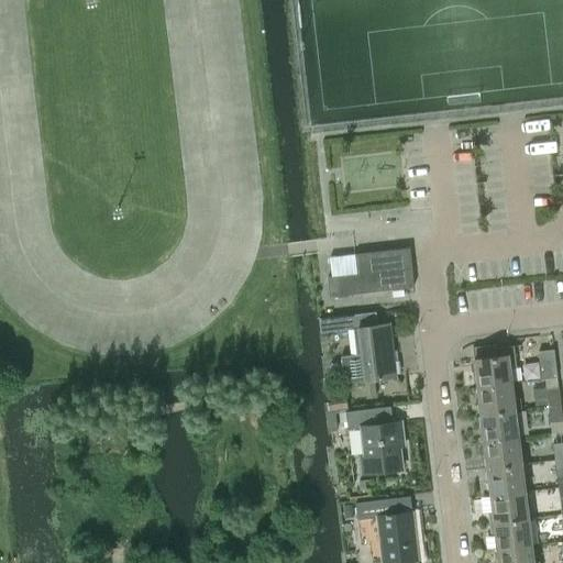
[(355,254),(357,273),(329,276),(331,297),(415,287),(410,247),(355,254)]
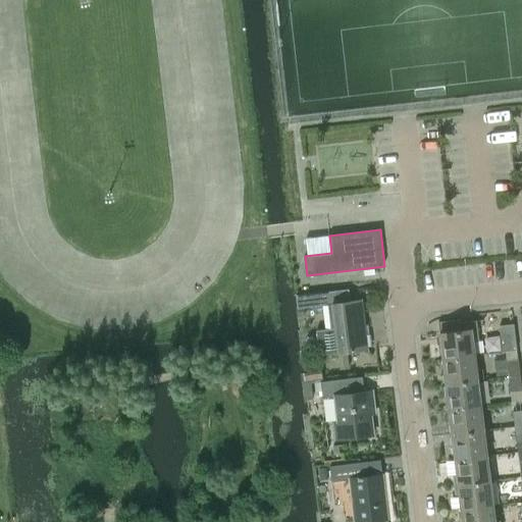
[(349,290),(326,292),(296,295),(298,307),(333,303),(338,352),(367,349),(362,300),(351,301),(349,290)]
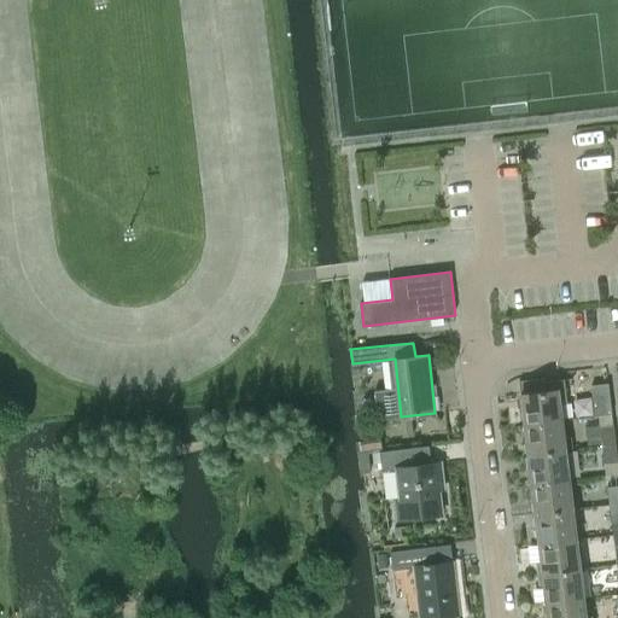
[(524,424),(561,420),(560,403),(567,402),(564,379),(544,382),(546,391),(520,394),(524,424)]
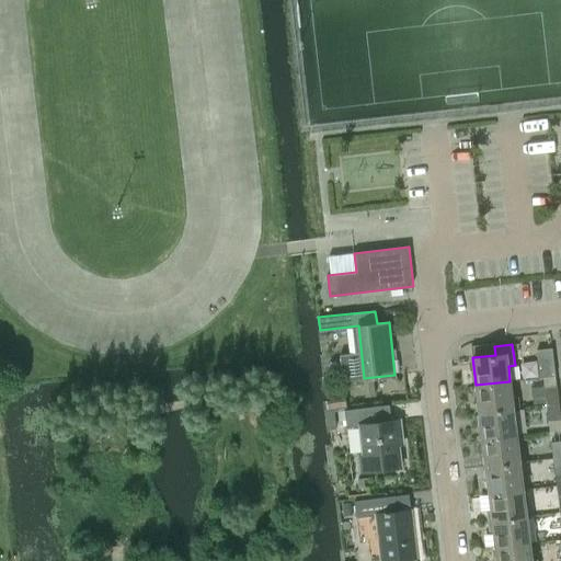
[(539,377),(542,377),(556,375),(552,347),(536,350),(539,377)]
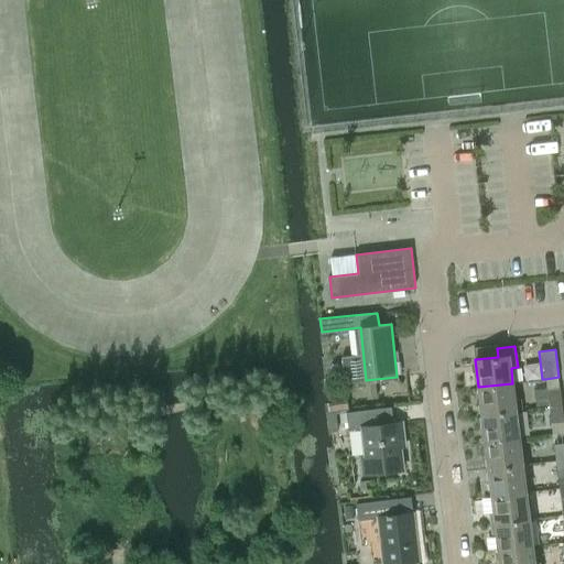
[(545,379),(549,405),(562,404),(559,377),(545,379)]
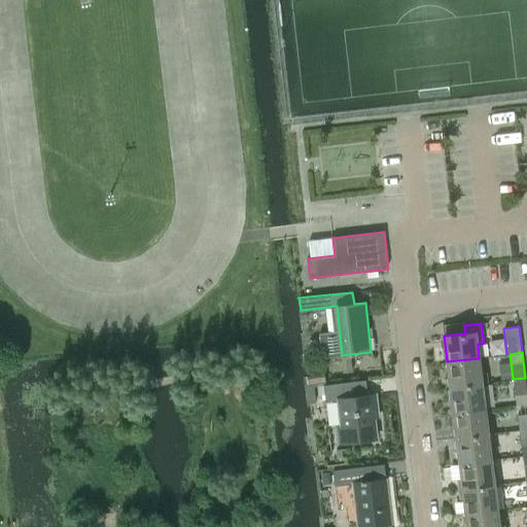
[(450,388),(482,383),(479,358),(447,361),(450,388)]
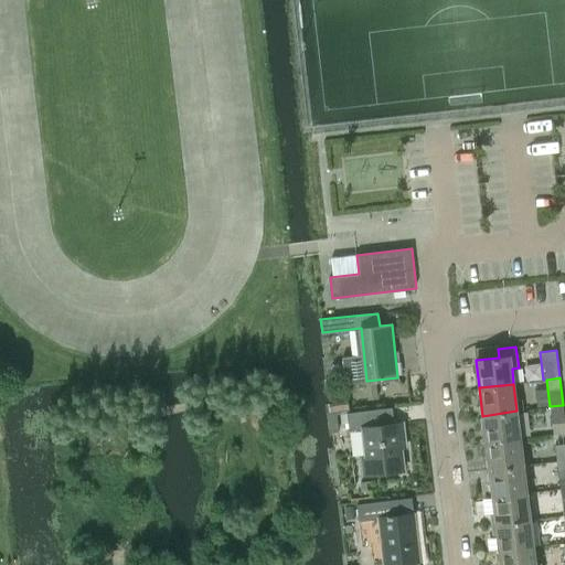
[(550,407),(553,434),(564,432),(564,420),(563,405),(550,407)]
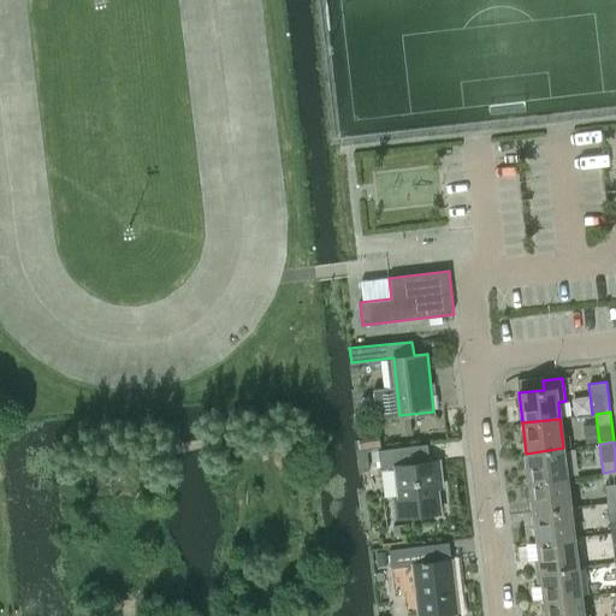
[(397,498),(394,499),(396,519),(440,513),(437,483),(443,481),(440,460),(430,461),(428,445),(379,451),(381,469),(394,468),(397,498)]
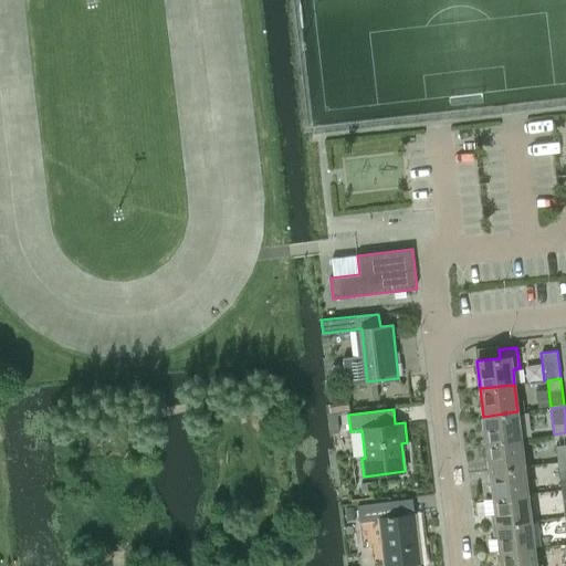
[(483,417),(486,443),(521,439),(517,411),(483,417)]
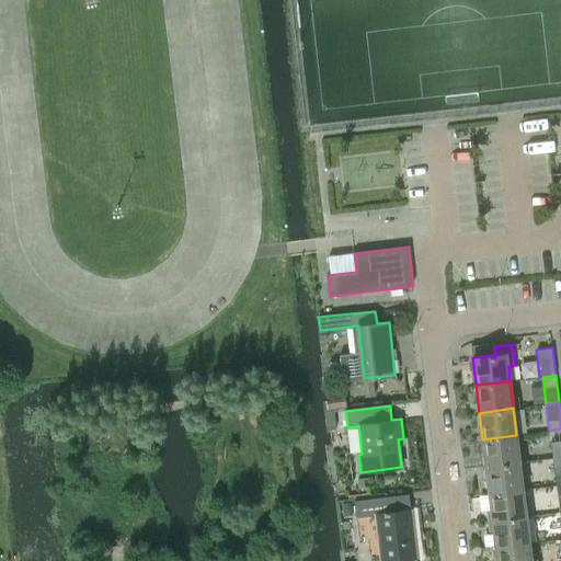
[(550,442),(552,458),(560,456),(560,428),(549,431),(547,431),(548,442),(550,442)]
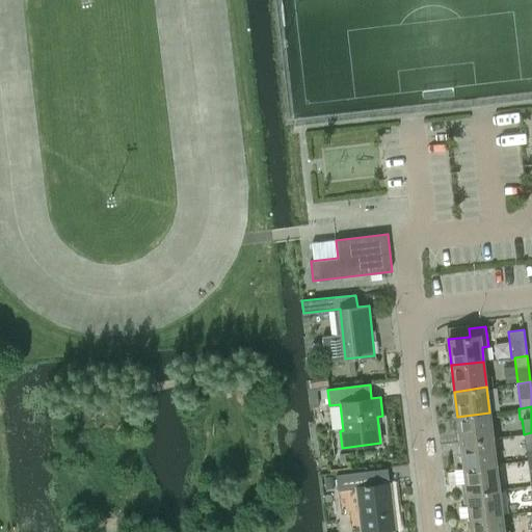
[(457,417),(460,442),(494,437),(489,413),(457,417)]
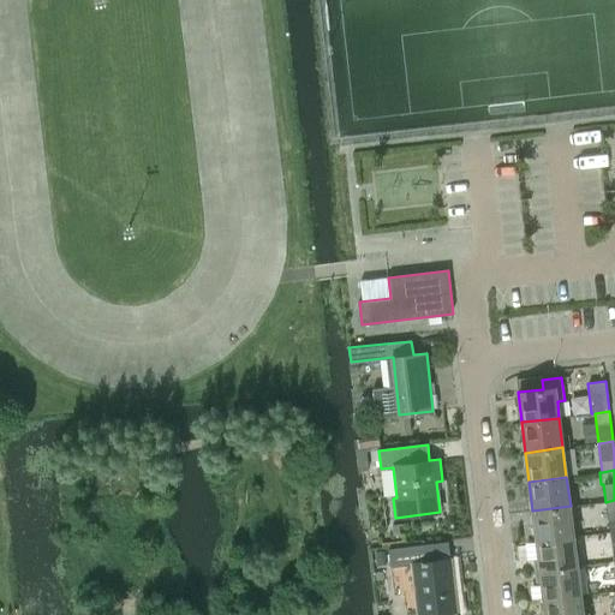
[(532,511),(536,541),(547,539),(574,536),(571,506),(532,511)]
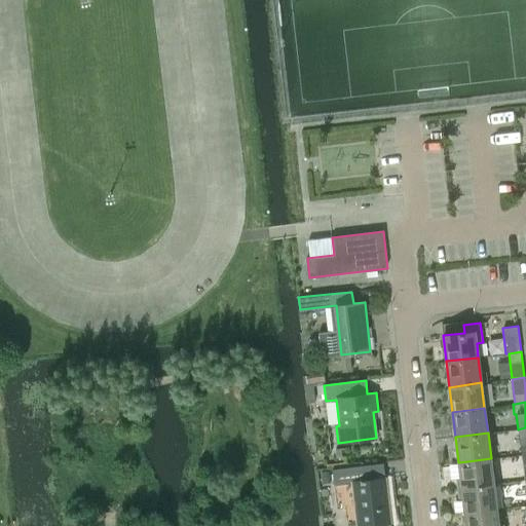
[(458,462),(462,488),(494,484),(491,458),(467,461),(458,462)]
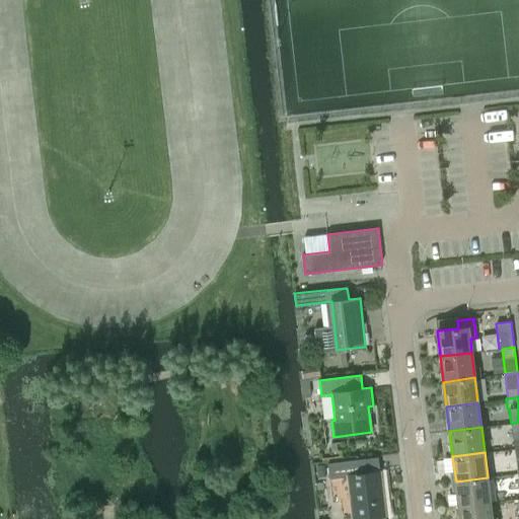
[(353,518),(357,518),(385,515),(380,471),(359,473),(357,459),(327,462),(329,478),(348,475),(353,518)]
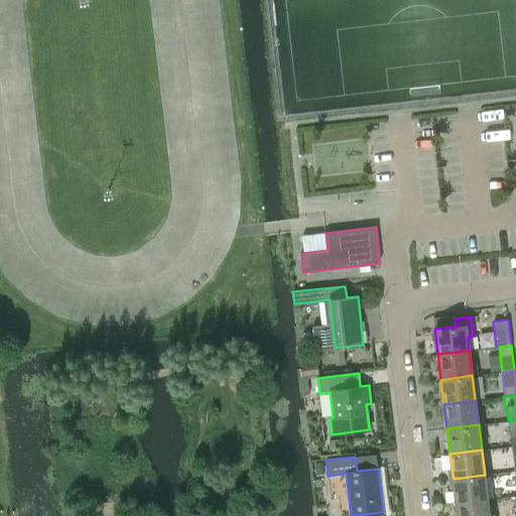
[(312,463),(314,473),(324,472),(323,461),(312,463)]
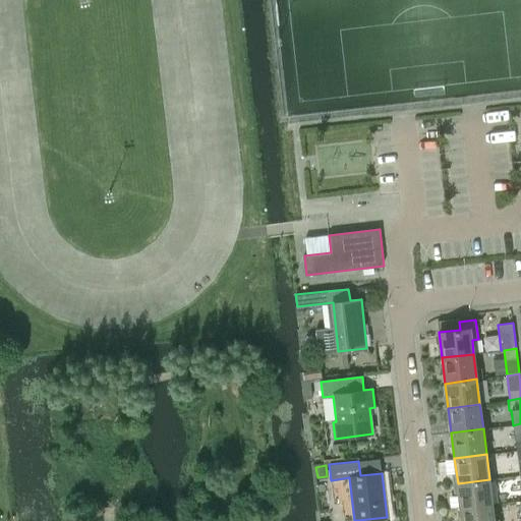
[(458,483),(461,508),(493,504),(489,479),(458,483)]
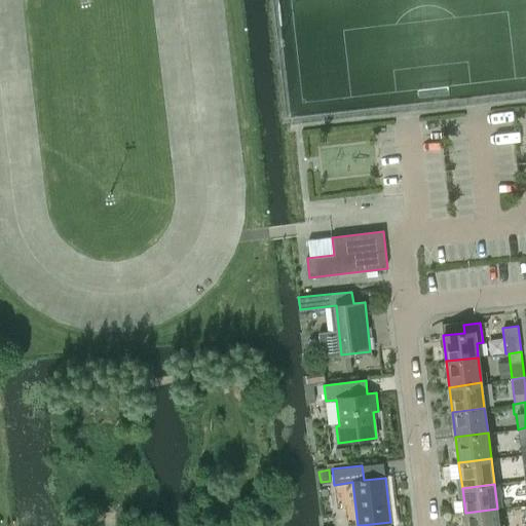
[(503,525),(504,523),(499,524),(497,509),(465,513),(466,525),(503,525)]
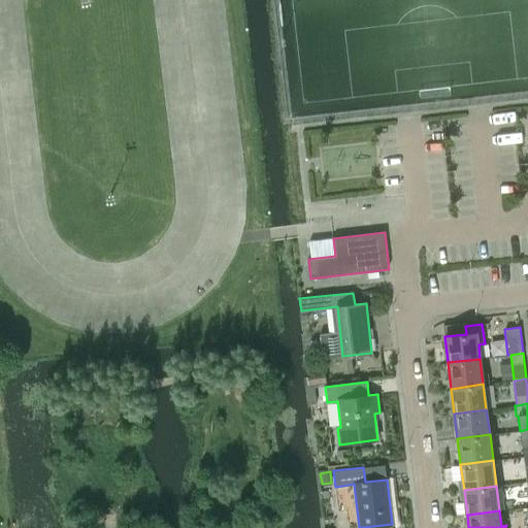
All buildings are outlined.
